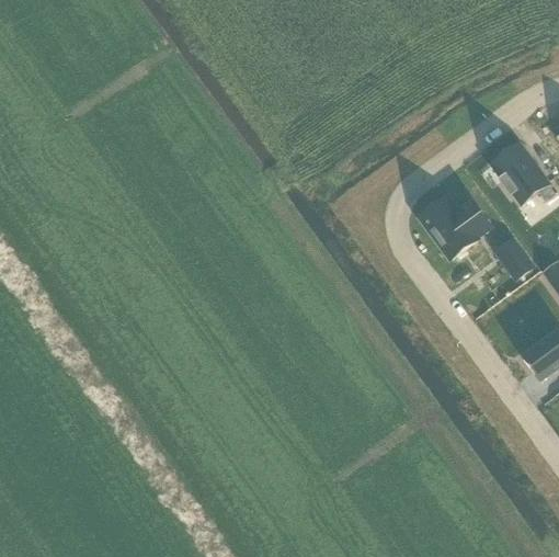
[(555,194),(517,144),(491,162),(502,177),(499,179),(510,194),(513,192),(521,203),(537,192),(545,202),(555,194)]
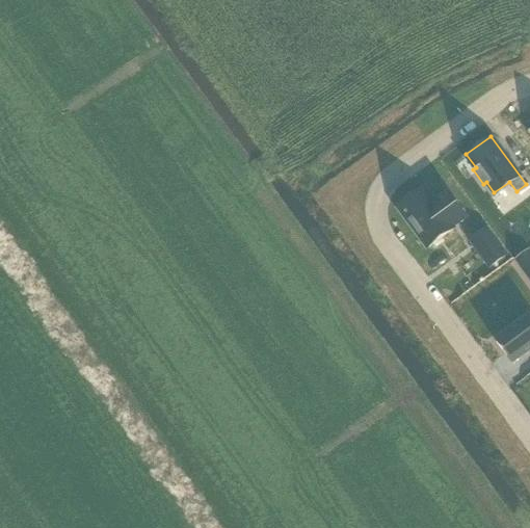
[(451,223),(465,214),(447,190),(433,200),(423,186),(396,206),(426,245),(452,226),(451,223)]
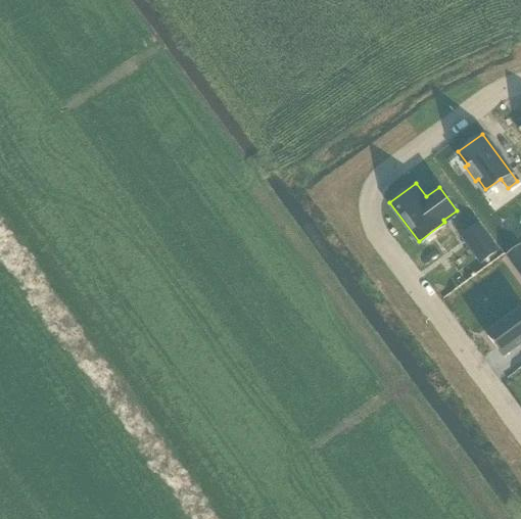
[(496,247),(478,222),(460,235),(479,261),(496,247)]
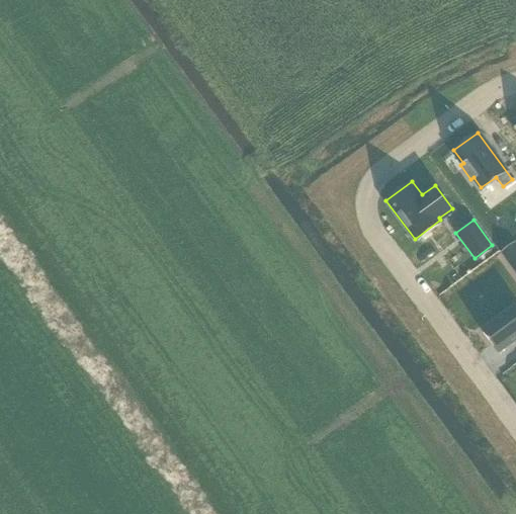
[(515,258),(515,244),(513,241),(500,250),(510,263),(515,258)]
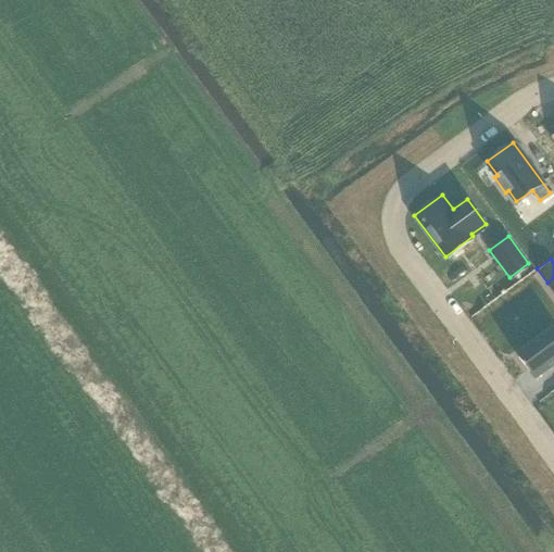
[(553,324),(515,352),(533,378),(553,362),(553,324)]
